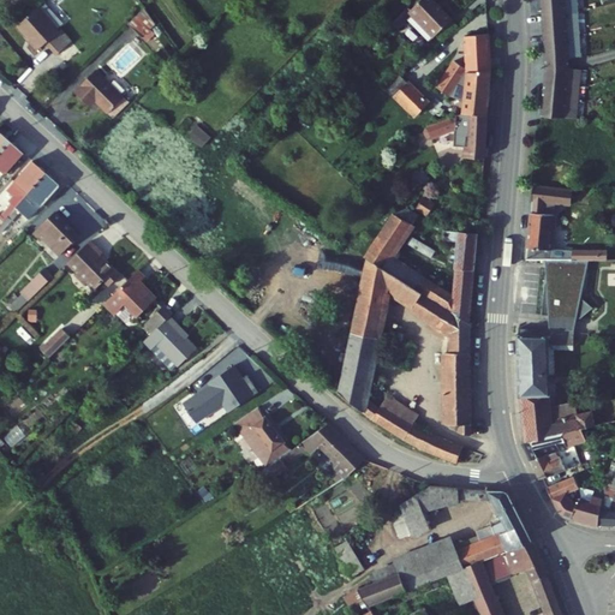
[(453,17),(435,0),(416,0),(410,6),(407,4),(390,21),(396,27),(406,17),(429,40),(453,17)]
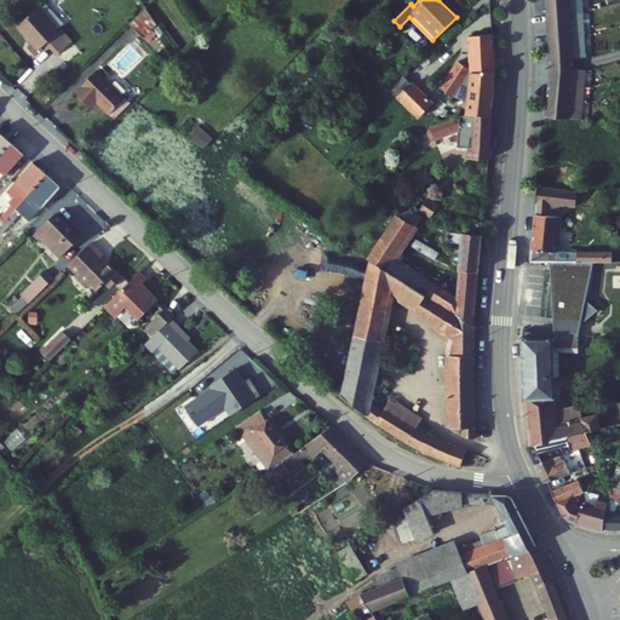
[(545,0),(546,11),(579,9),(577,0),(545,0)]
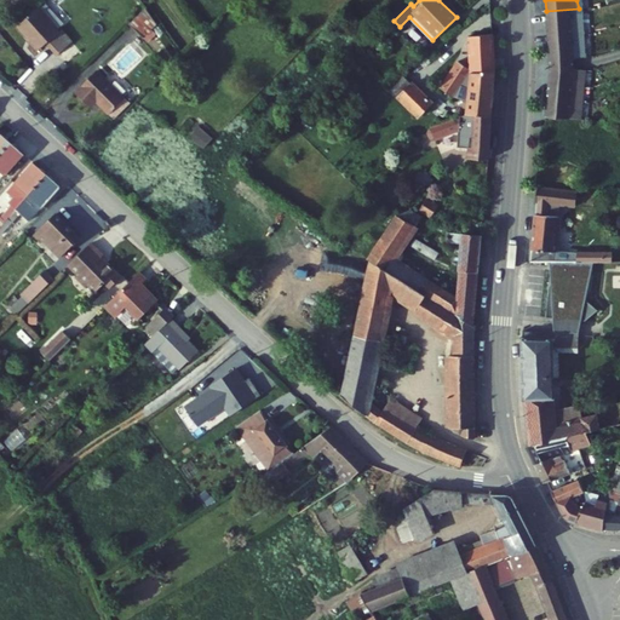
[(141,6),(125,22),(139,36),(153,23),(141,6)]
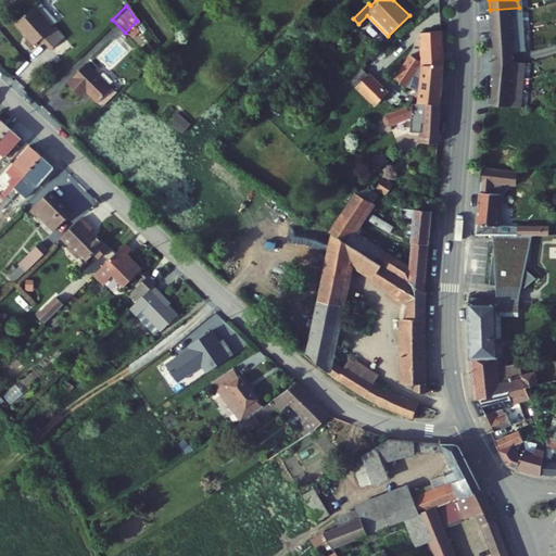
[(490,10),(491,32),(512,29),(520,28),(519,8),(490,10)]
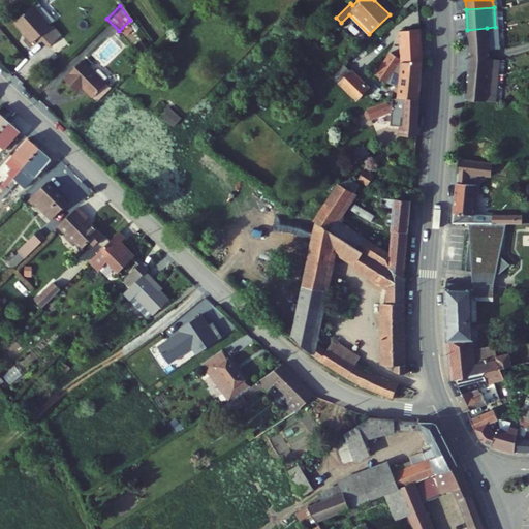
[(27,8),(10,24),(29,43),(35,37),(44,49),(58,36),(48,26),(45,28),(27,8)]
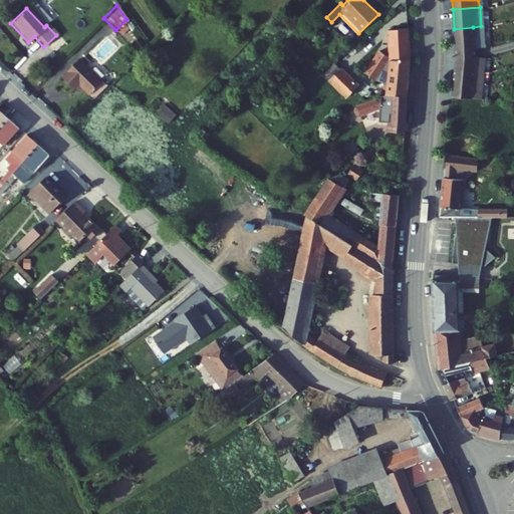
[(388,28),(389,56),(389,58),(410,55),(407,19),(400,20),(401,26),(388,28)]
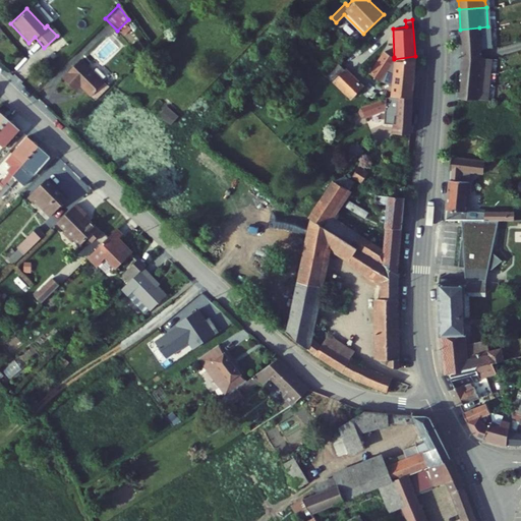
[(460,30),(460,44),(480,43),(479,27),(460,30)]
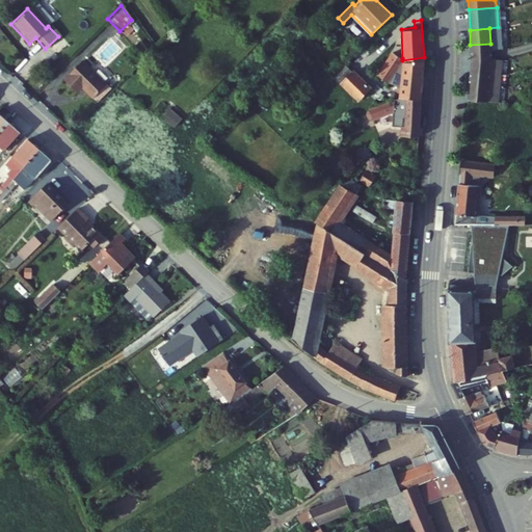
[(58,36),(45,49),(51,55),(64,44),(58,36)]
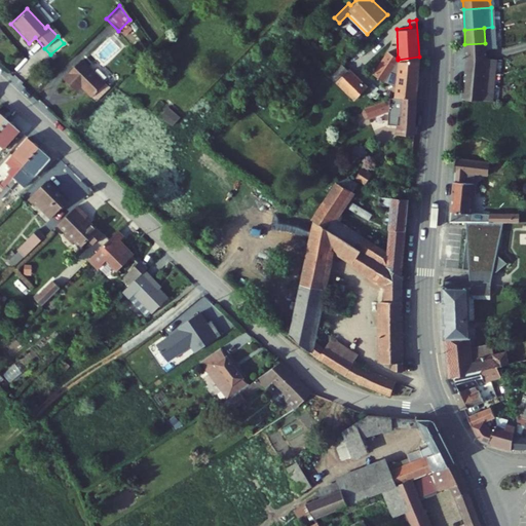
[(485,43),(464,44),(465,55),(486,55),(485,43)]
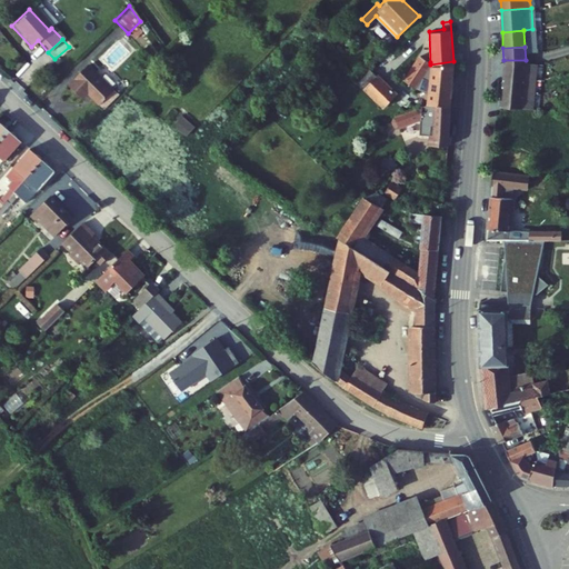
[(420,56),(413,65),(419,68),(422,63),(426,67),(430,62),(420,56)]
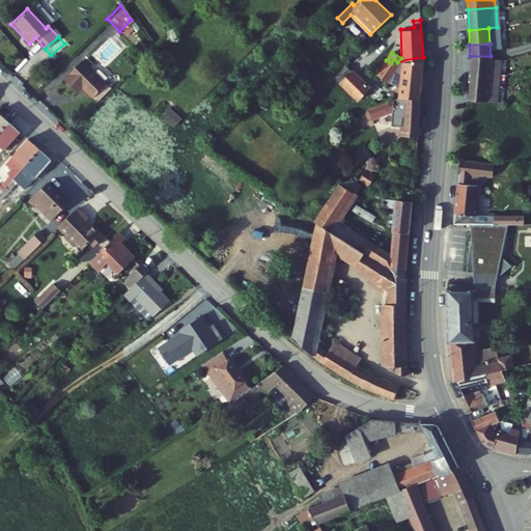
[(470,56),(469,70),(490,72),(491,56),(470,56)]
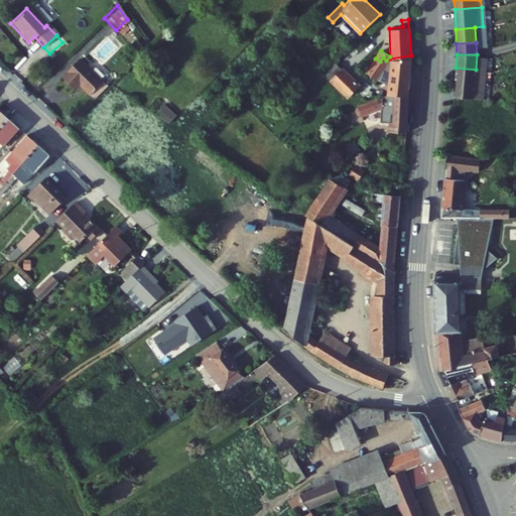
[(486,55),(477,54),(476,70),(485,71),(486,55)]
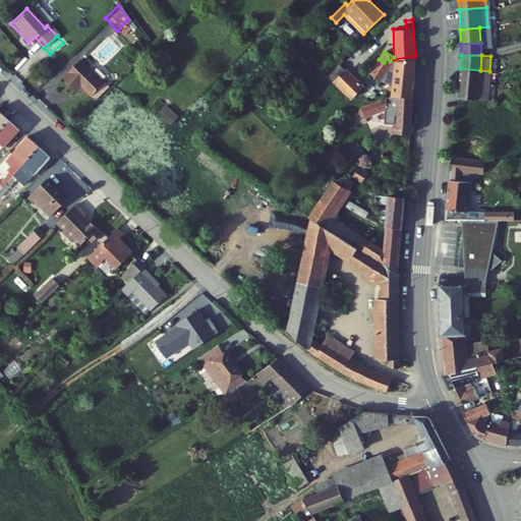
[(412,96),(415,56),(394,59),(394,57),(390,61),(387,58),(384,62),(379,59),(370,69),(375,73),(374,75),(379,79),(381,76),(393,80),(392,95),(412,96)]
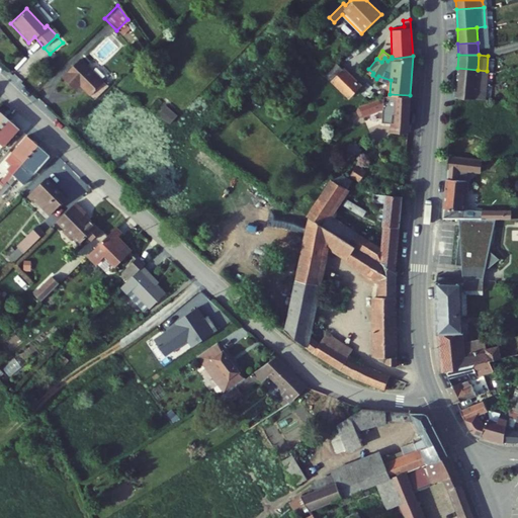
[(76,59),(58,78),(74,91),(78,85),(89,95),(101,82),(76,59)]
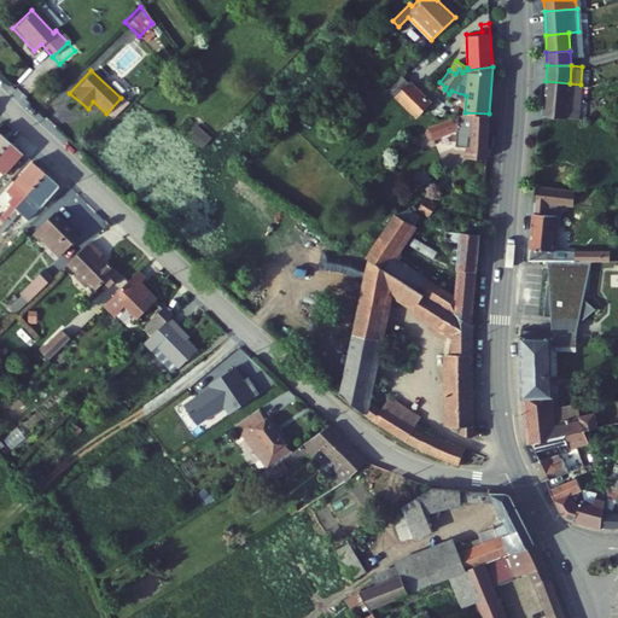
[(403,76),(389,91),(397,99),(401,97),(419,115),(431,103),(403,76)]
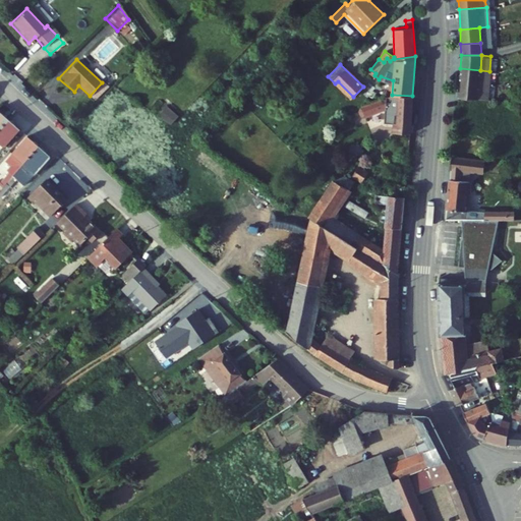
[(460,68),(459,83),(480,84),(480,70),(460,68)]
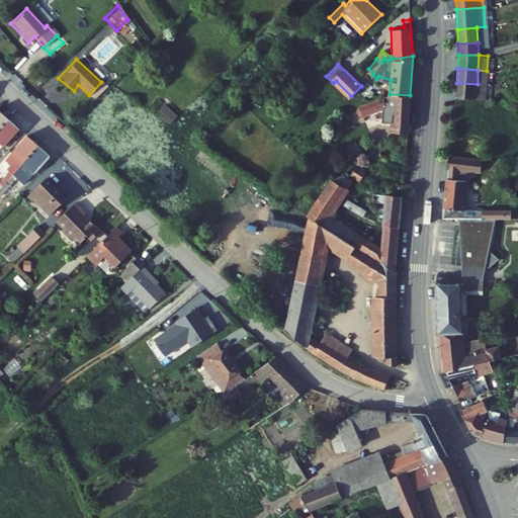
[(478,84),(487,85),(487,71),(478,70),(478,84)]
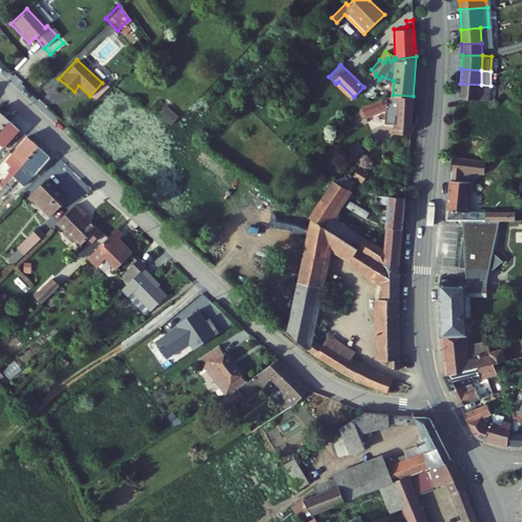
[(460,84),(459,97),(488,99),(490,86),(481,85),(460,84)]
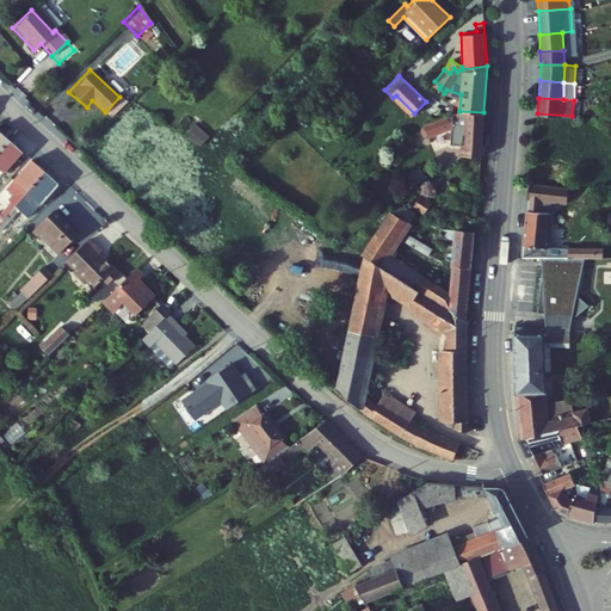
[(480,155),(483,112),(460,111),(426,124),(430,136),(451,127),(451,130),(457,131),(456,143),(461,143),(461,154),(480,155)]
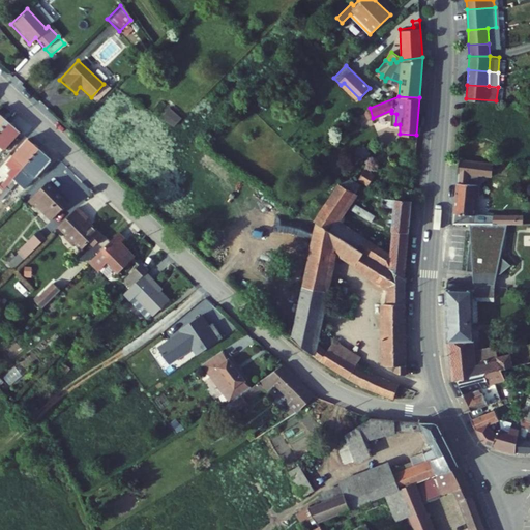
[(169,107),(162,117),(175,126),(182,116),(169,107)]
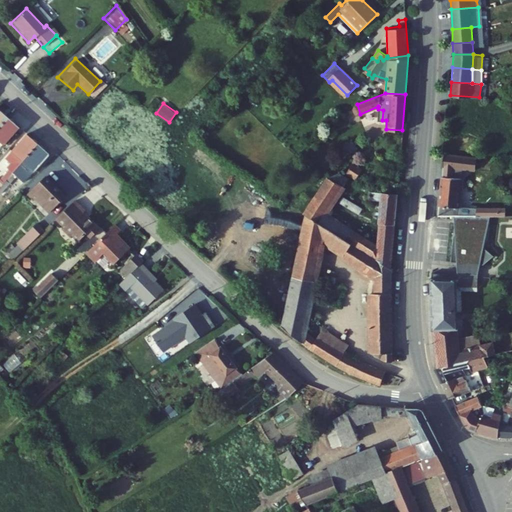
[(0,149),(14,134),(3,125),(0,128),(0,149)]
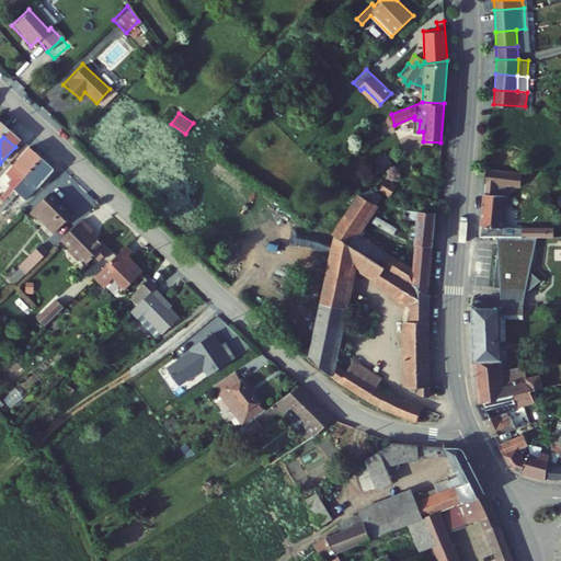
[(0,204),(0,205),(37,164),(25,152),(0,179),(0,180),(7,186),(1,192),(3,194),(0,197),(0,204)]
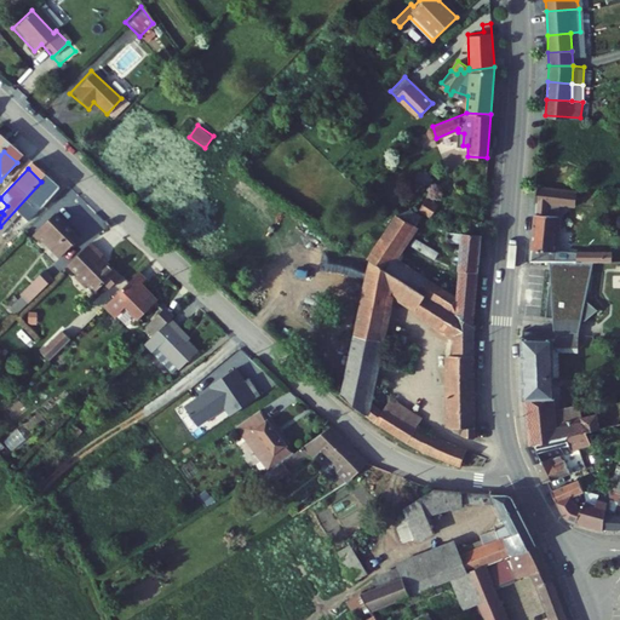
[(56,195),(41,182),(0,227),(0,225),(0,240),(12,228),(10,225),(18,217),(27,224),(56,195)]
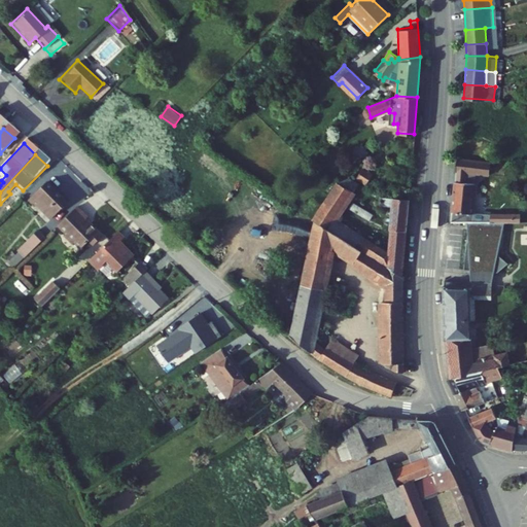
[(490,163),(458,157),(451,221),(466,221),(467,212),(471,212),(475,182),(467,181),(468,171),(476,172),(490,173),(490,163)]
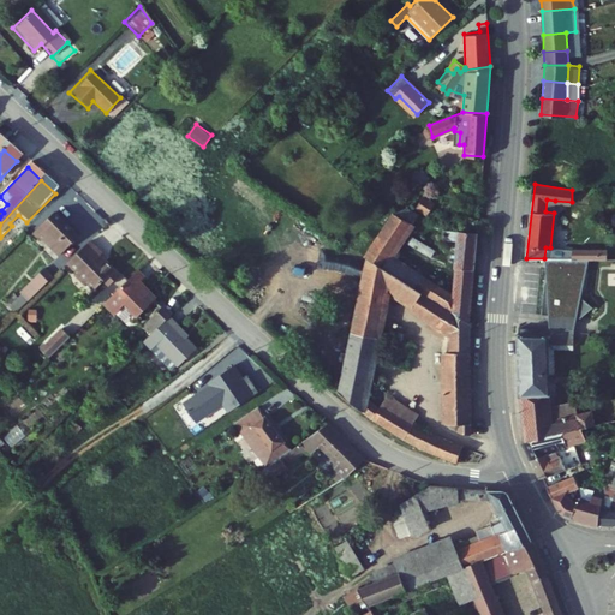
[(581,191),(572,190),(572,202),(581,203),(581,191)]
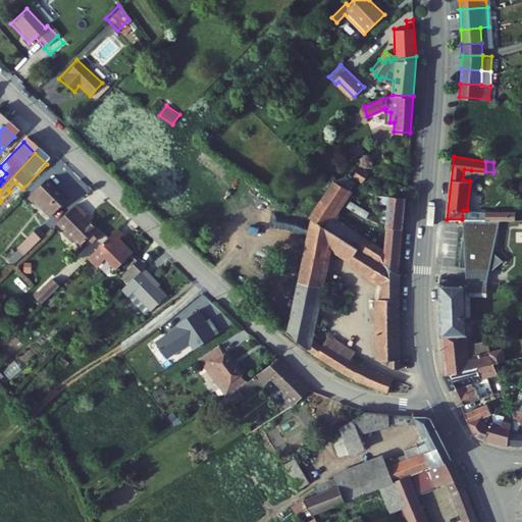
[(353,163),(349,170),(353,173),(353,174),(363,181),(368,172),(359,165),(358,167),(353,163)]
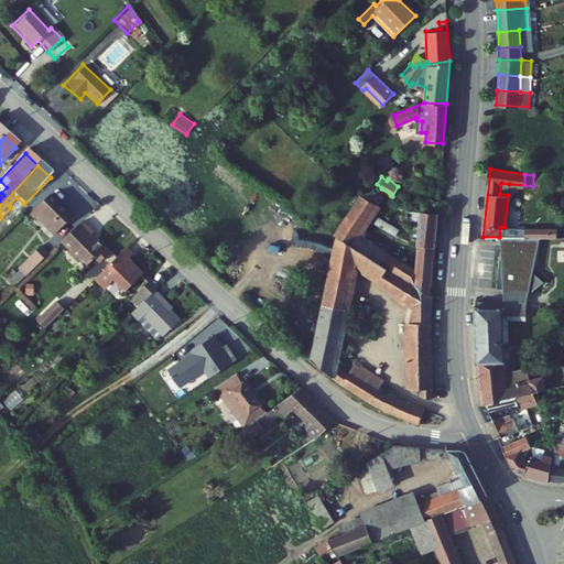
[(501,183),(500,194),(508,195),(509,184),(501,183)]
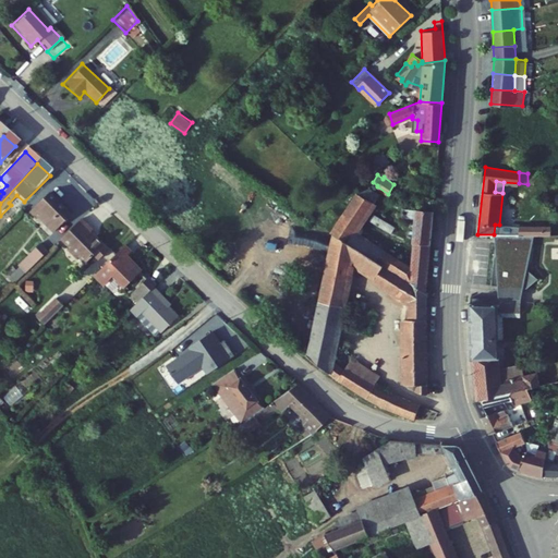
[(330,232),(332,233),(377,262),(384,251),(360,235),(363,229),(360,226),(379,195),(370,189),(355,194),(330,232)]
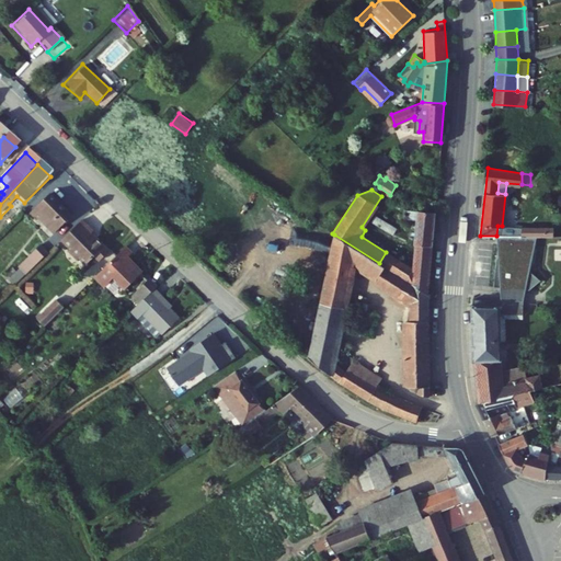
[(45,196),(23,217),(29,222),(32,219),(49,236),(68,219),(45,196)]
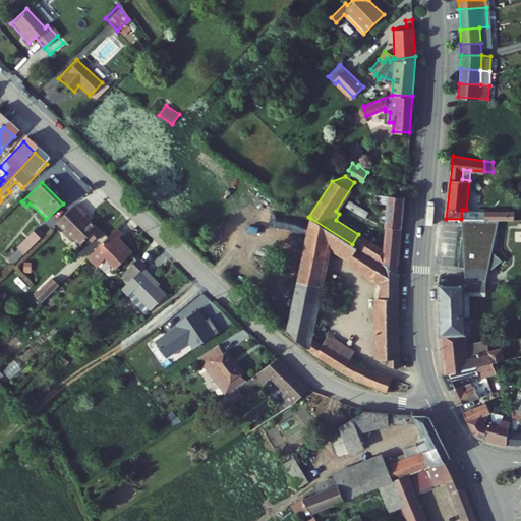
[(384,251),(384,265),(398,274),(404,198),(372,196),(372,208),(387,209),(384,251)]
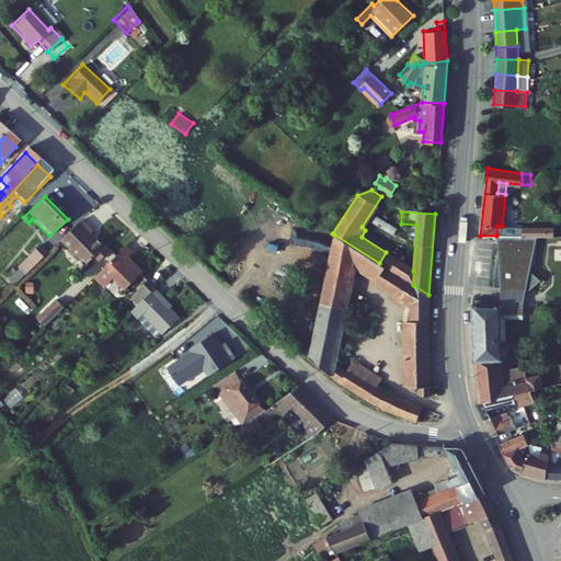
[(524,226),(524,235),(539,235),(560,233),(560,227),(554,228),(554,225),(524,226)]
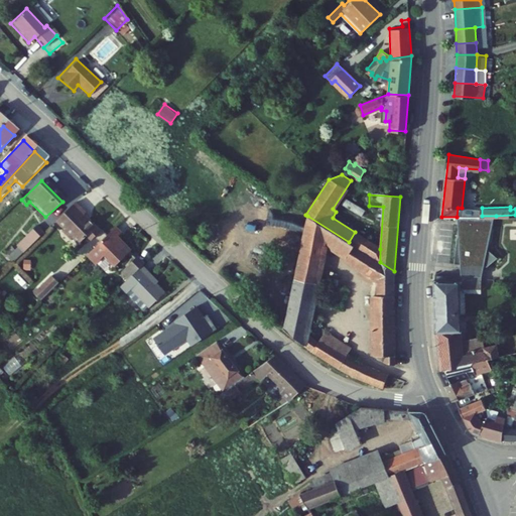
[(72,208),(52,227),(58,233),(55,236),(66,244),(68,242),(74,248),(81,241),(85,244),(96,234),(80,218),(81,216),(72,208)]
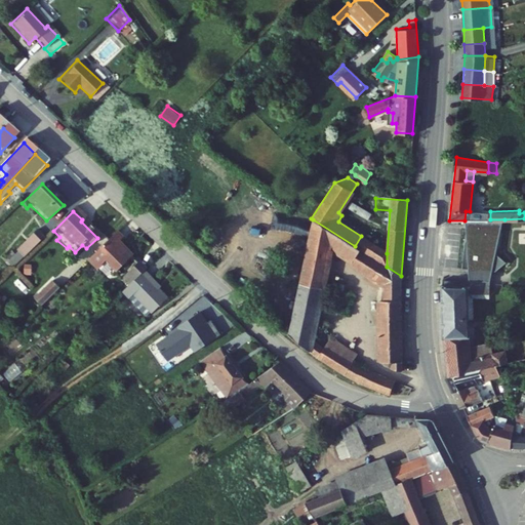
[(300,276),(289,333),(315,357),(346,375),(388,395),(394,380),(352,361),(326,345),(323,348),(313,340),(332,252),(385,286),(385,300),(380,300),(380,362),(401,363),(401,276),(387,267),(355,246),(313,219),(305,258),(300,276)]
